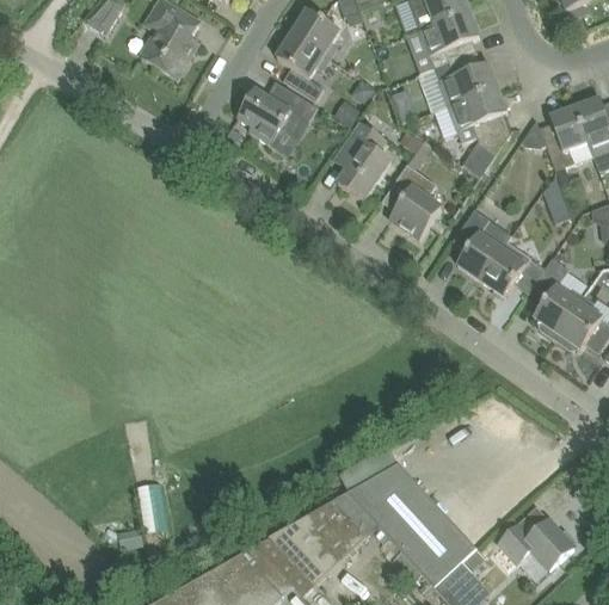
[(98,0),(81,19),(104,34),(124,1),(122,0),(98,0)]
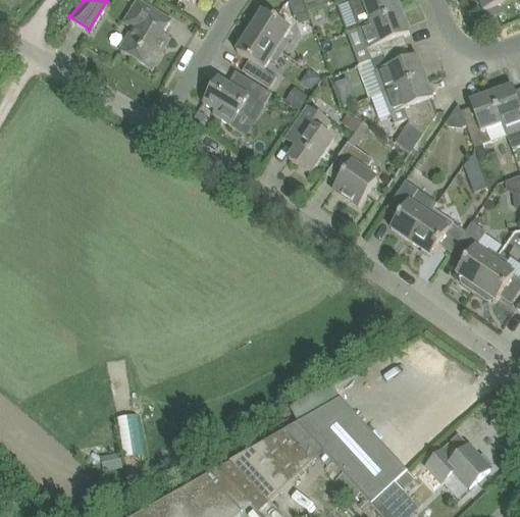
[(169,17),(142,0),(135,0),(122,19),(133,26),(119,47),(150,66),(169,36),(161,32),(169,17)]
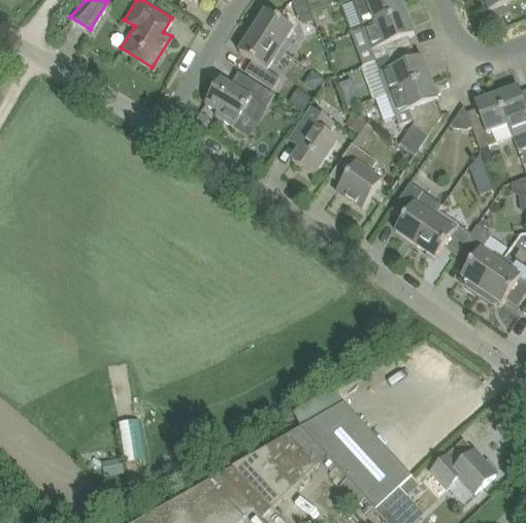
[(309,9),(309,8),(306,0),(291,0),(296,13),(309,9)]
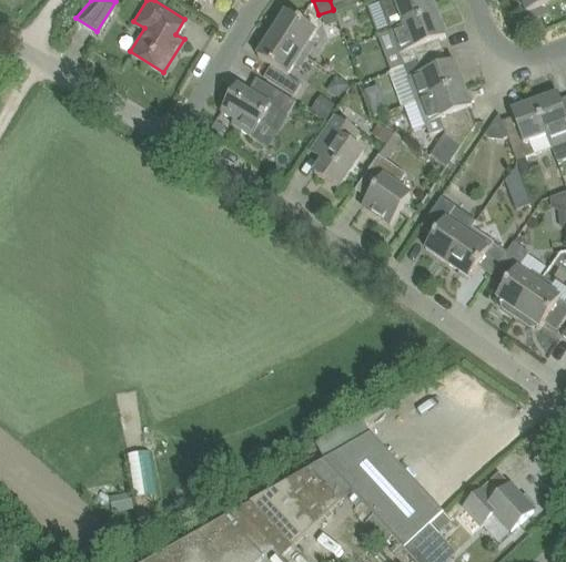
[(330,0),(333,9),(345,3),(344,0),(330,0)]
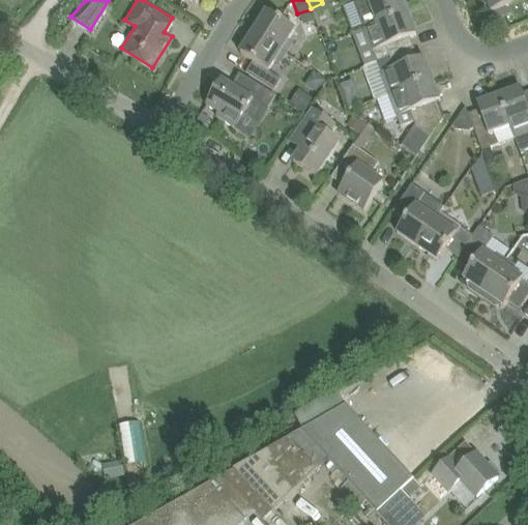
[(353,0),(363,25),(376,21),(406,9),(403,0),(353,0)]
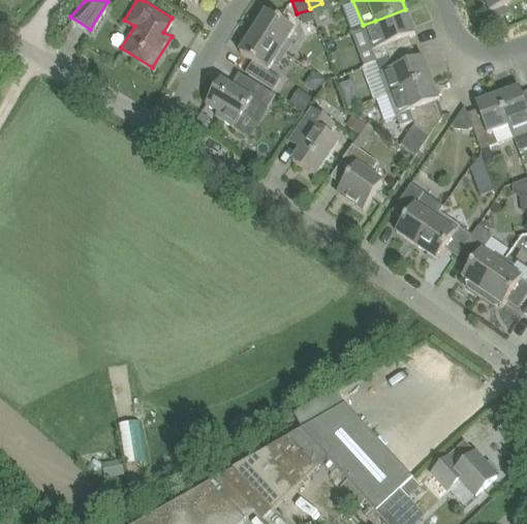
[(483,0),(484,3),(487,2),(492,16),(504,11),(509,9),(507,2),(513,0),(483,0)]
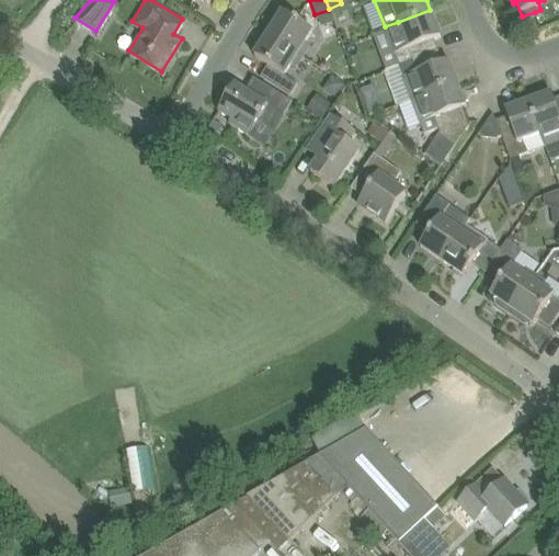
[(282,8),(267,31),(301,53),(308,43),(303,40),(310,26),(282,8)]
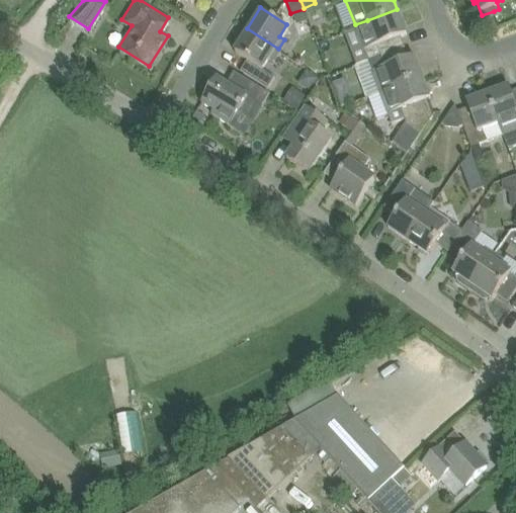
[(367,20),(355,24),(367,57),(404,44),(400,32),(405,30),(397,9),(367,20)]
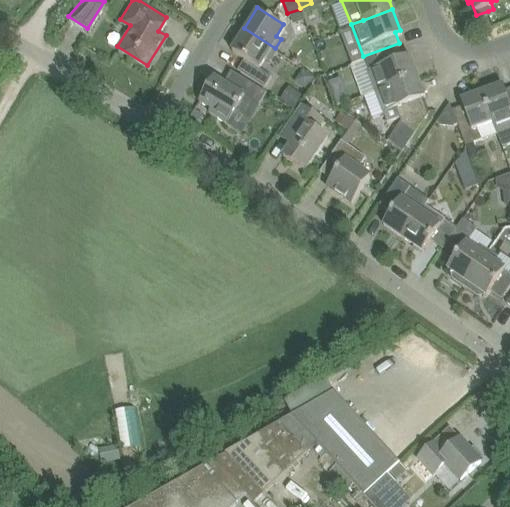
[(269,57),(275,48),(244,28),(231,48),(243,56),(236,66),(253,77),(263,83),(270,72),(258,65),(265,54),(269,57)]
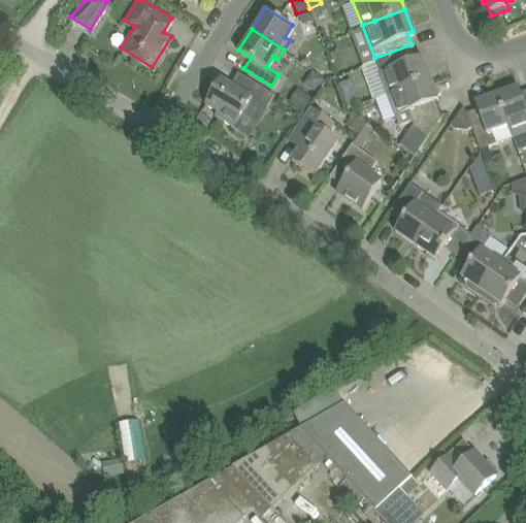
[(376,69),(385,91),(429,74),(421,53),(416,55),(412,44),(374,58),(379,68),(376,69)]
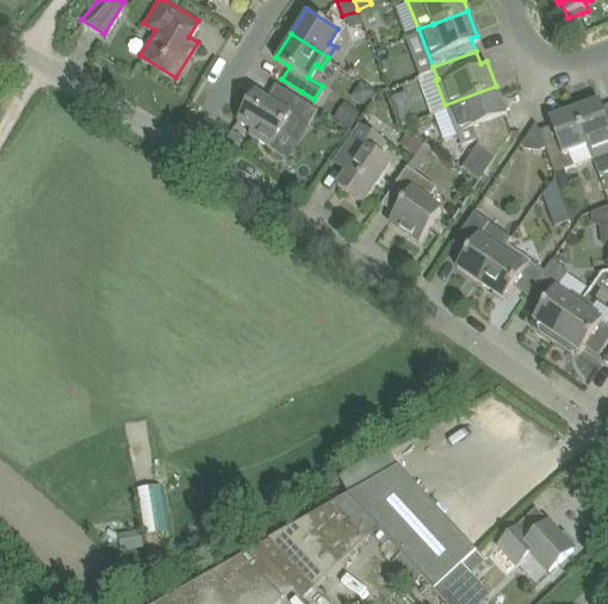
[(396,80),(403,103),(423,95),(416,73),(396,80)]
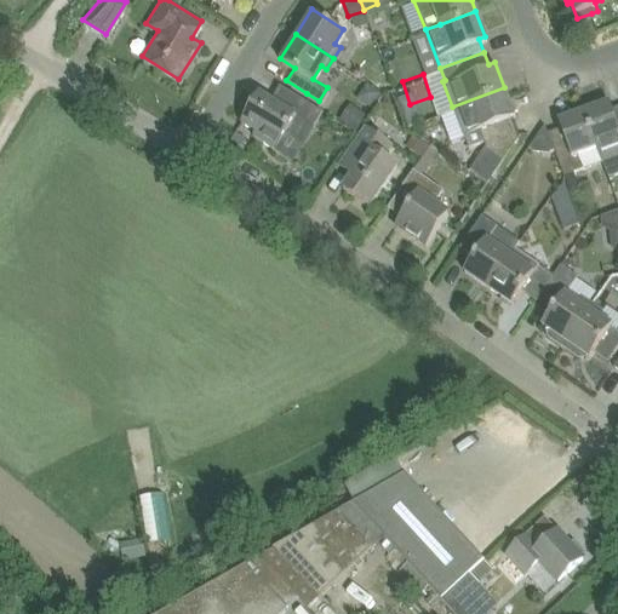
[(287,87),(278,102),(257,89),(239,119),(253,127),(251,132),(274,145),(285,127),(298,135),(307,120),(312,124),(321,108),(287,87)]
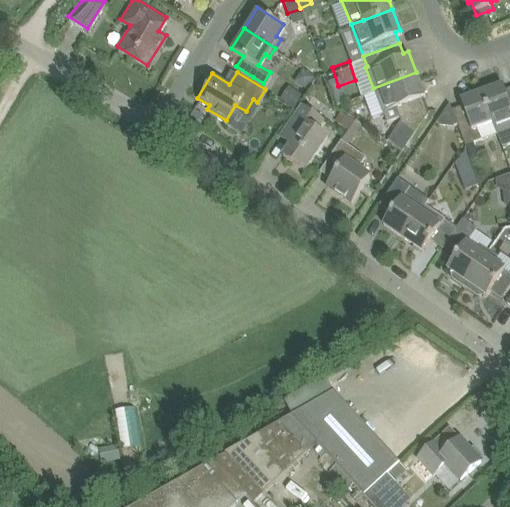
[(387,83),(373,88),(381,111),(382,110),(385,118),(398,114),(401,121),(390,138),(401,147),(413,130),(425,113),(418,95),(424,93),(416,72),(387,83)]
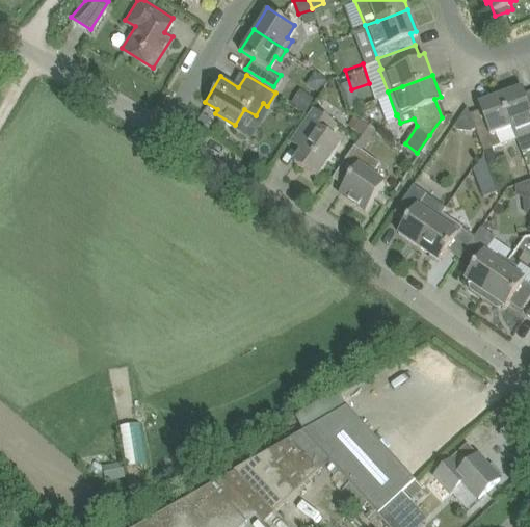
[(521,84),(499,91),(511,124),(515,136),(521,148),(529,143),(529,86),(524,89),(521,84)]
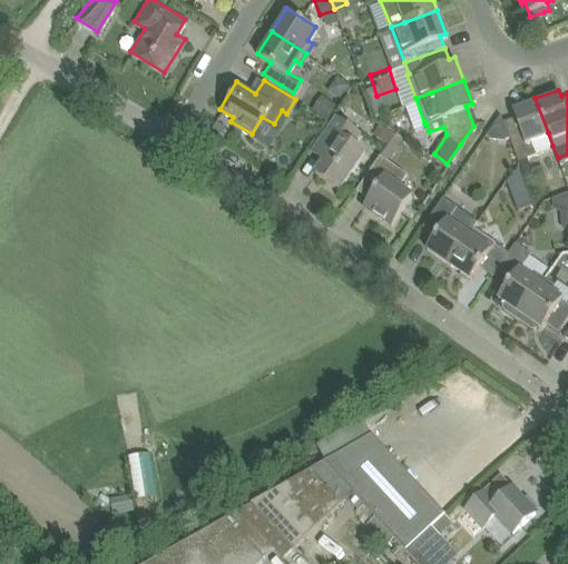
[(324,95),(314,108),(325,116),(334,101),(324,95)]
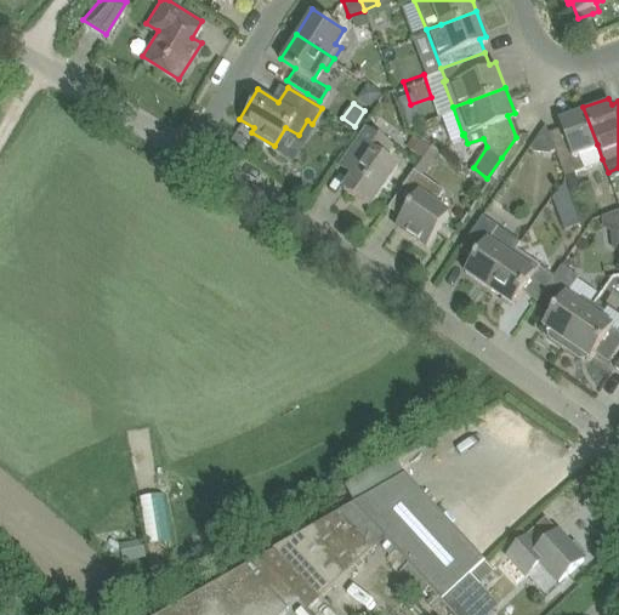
[(560,124),(547,129),(554,146),(563,174),(602,159),(597,144),(583,107),(557,117),(560,124)]
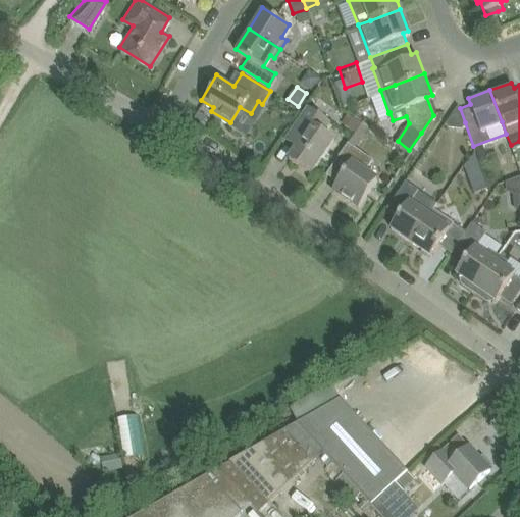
[(460,108),(457,102),(445,121),(449,122),(449,123),(461,125),(461,124),(465,122),(460,108)]
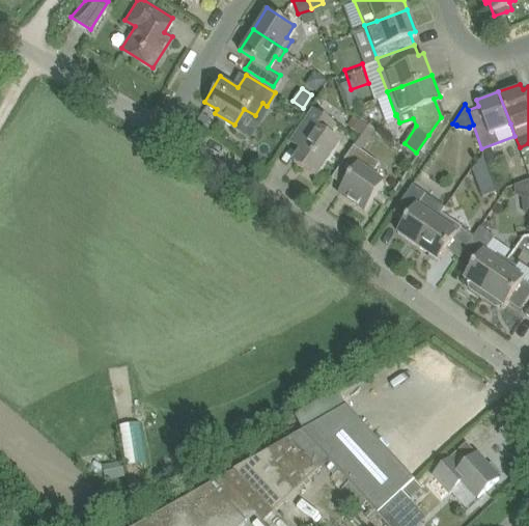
[(336,121),(325,114),(312,106),(302,121),(289,138),(301,146),(293,158),(315,173),(338,139),(329,133),(336,121)]
